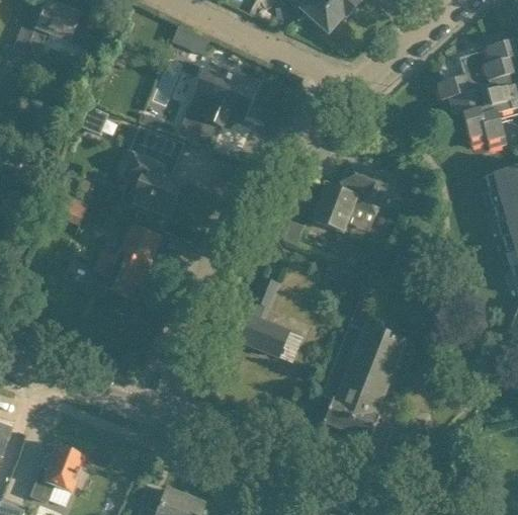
[(44,0),(37,18),(28,43),(40,48),(47,31),(70,40),(85,46),(86,44),(93,25),(78,19),(80,14),(44,0)]
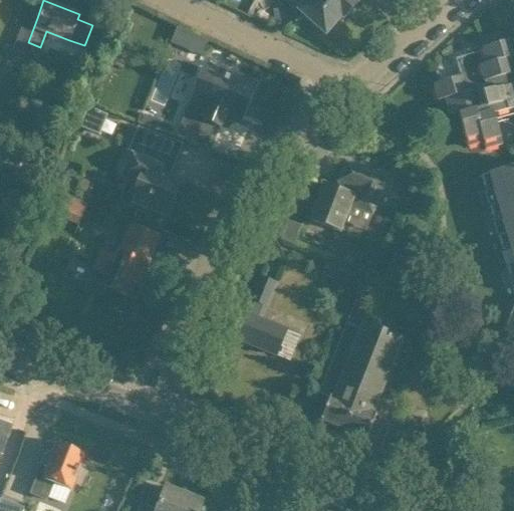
[(304,0),(299,6),(298,7),(324,30),(340,13),(343,16),(356,1),(355,0),(304,0)]
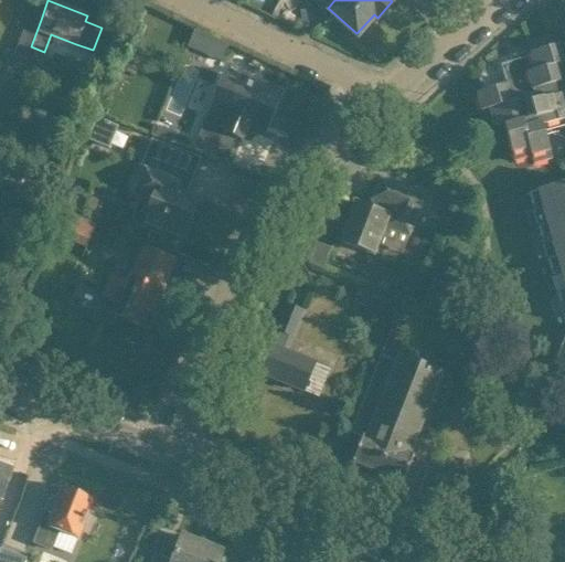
[(194,29),(188,45),(222,60),(227,44),(194,29)]
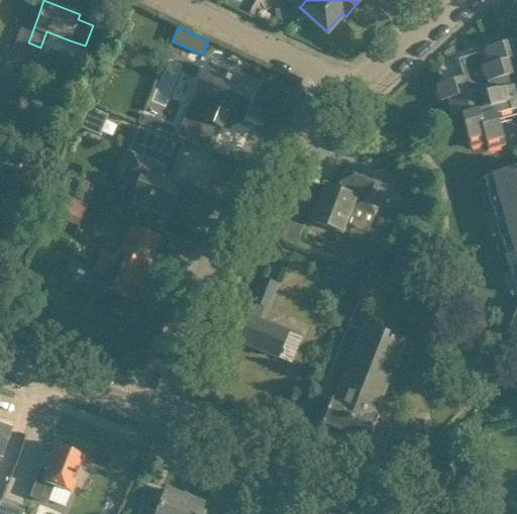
[(516,164),(498,171),(498,170),(483,175),(483,177),(486,176),(516,285),(516,310),(509,331),(514,332),(509,346),(516,349),(516,45),(512,47),(510,40),(507,41),(504,31),(482,37),(486,53),(462,60),(459,64),(464,79),(461,80),(460,77),(436,84),(440,100),(449,98),(453,112),(461,110),(472,145),(487,140),(489,146),(506,141),(498,114),(502,112),(509,117),(510,119),(516,122),(516,164)]
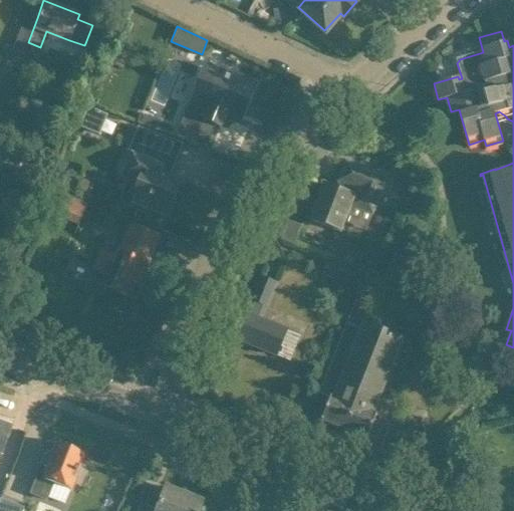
[(14,45),(0,81),(0,106),(6,93),(8,94),(13,80),(24,84),(31,69),(24,65),(29,51),(14,45)]
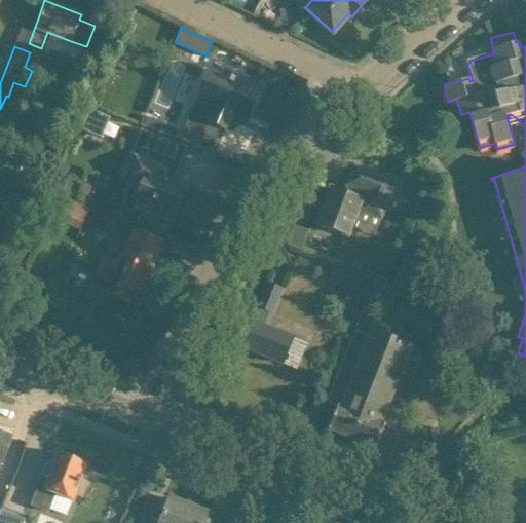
[(182,132),(213,144),(221,125),(225,127),(231,113),(246,119),(252,104),(260,85),(236,75),(234,79),(210,69),(202,83),(182,132)]
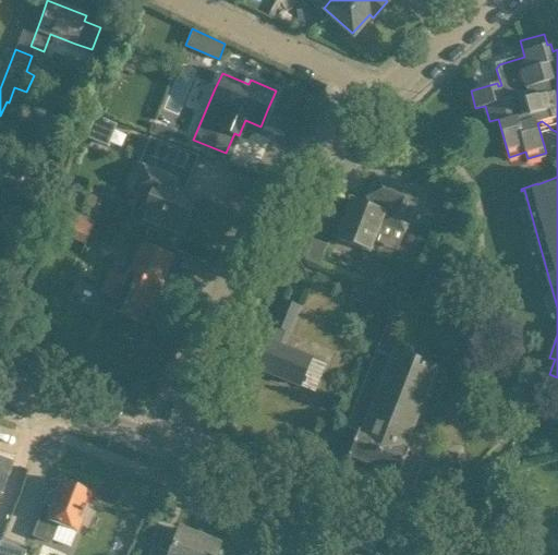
[(86,135),(107,143),(116,123),(95,115),(86,135)]
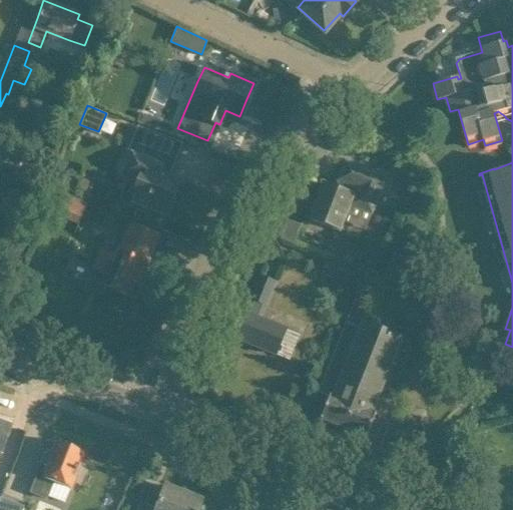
[(143,113),(140,120),(155,126),(158,119),(143,113)]
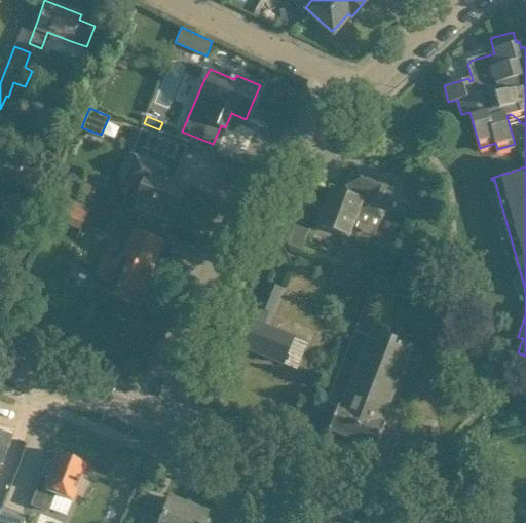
[(176,161),(136,139),(128,156),(135,158),(126,176),(141,182),(130,207),(152,215),(154,210),(172,217),(174,213),(175,211),(178,203),(179,200),(185,185),(168,178),(176,161)]
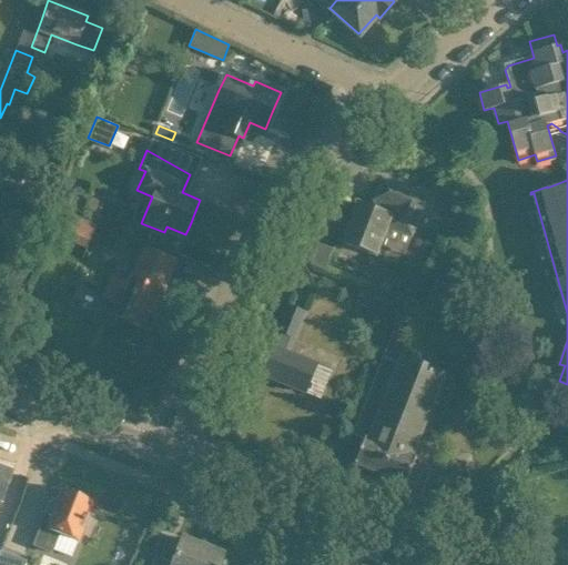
[(374,198),(372,205),(416,223),(419,213),(427,192),(382,173),(373,197),(374,198)]
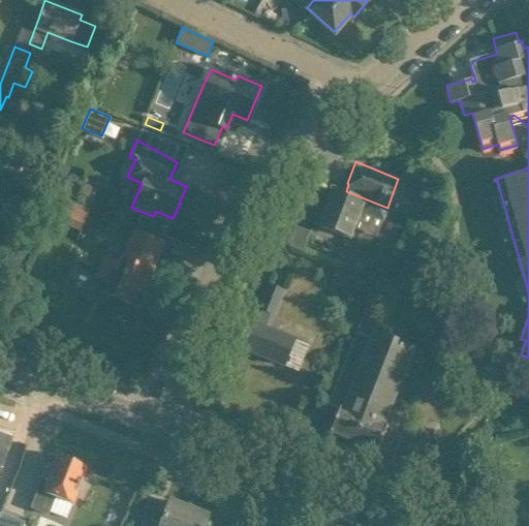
[(407,188),(418,192),(423,181),(411,176),(407,188)]
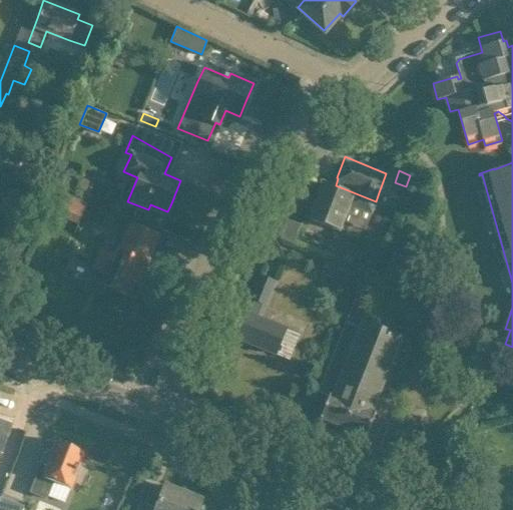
[(53,171),(49,183),(64,189),(69,177),(53,171)]
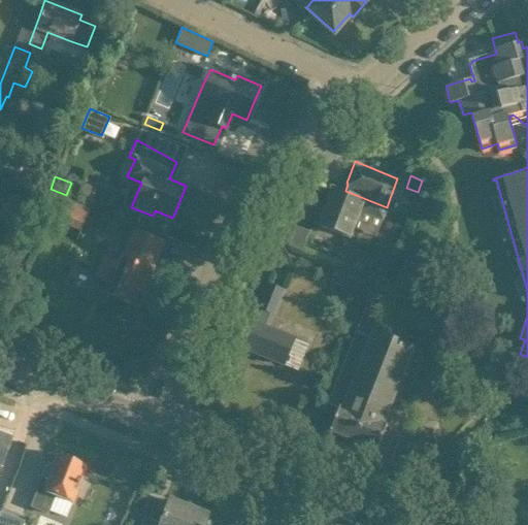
[(387,207),(345,191),(332,186),(318,221),(350,234),(360,207),(383,217),(387,207)]
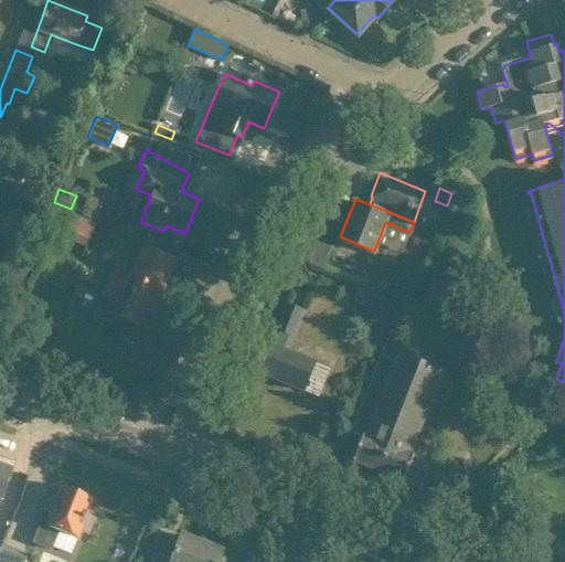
[(57,234),(86,246),(96,222),(67,210),(57,234)]
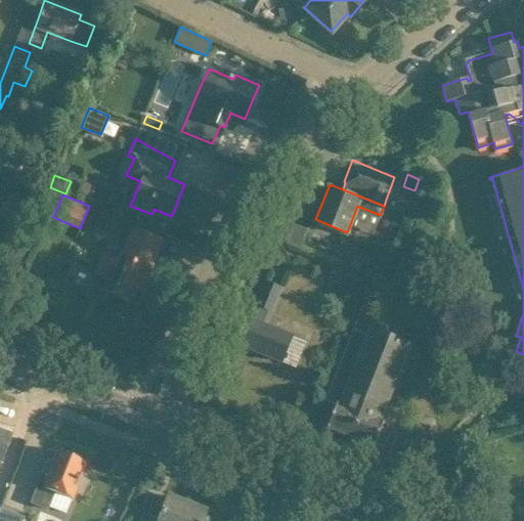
[(103,254),(99,264),(92,284),(131,299),(136,287),(142,289),(163,237),(143,229),(132,225),(119,259),(103,254)]
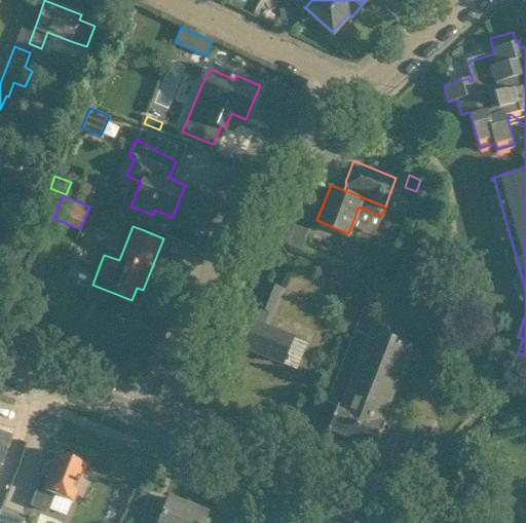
[(393,257),(378,251),(369,274),(384,281),(393,257)]
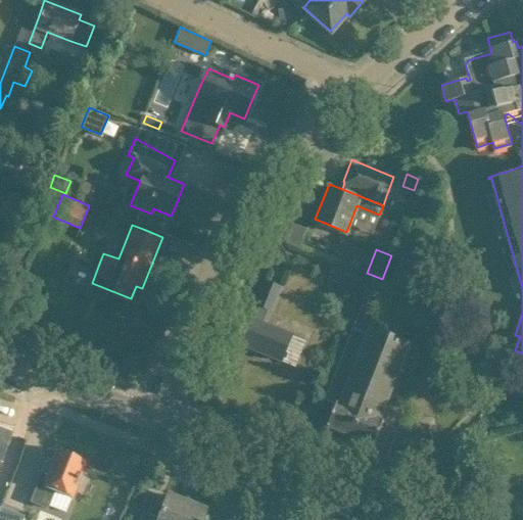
[(327,277),(360,289),(365,277),(360,275),(361,272),(332,262),(327,277)]
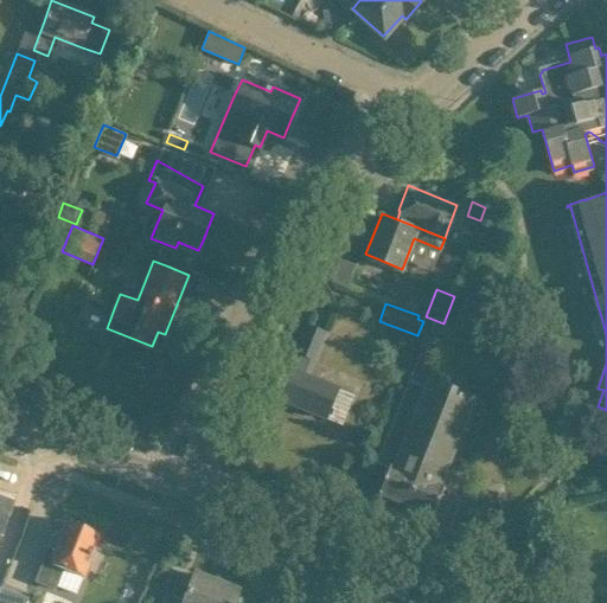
[(338,386),(308,374),(315,357),(314,357),(325,331),(308,325),(280,398),(326,416),(338,386)]
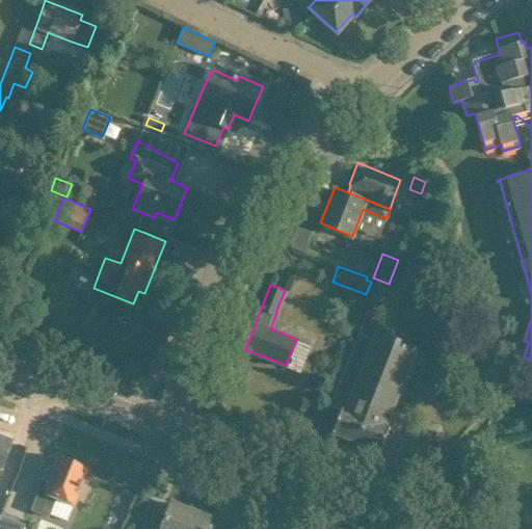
[(329,404),(337,406),(341,408),(333,431),(380,449),(389,427),(394,429),(399,415),(391,412),(416,346),(406,343),(410,332),(389,323),(384,333),(381,332),(388,314),(367,307),(357,332),(329,404)]
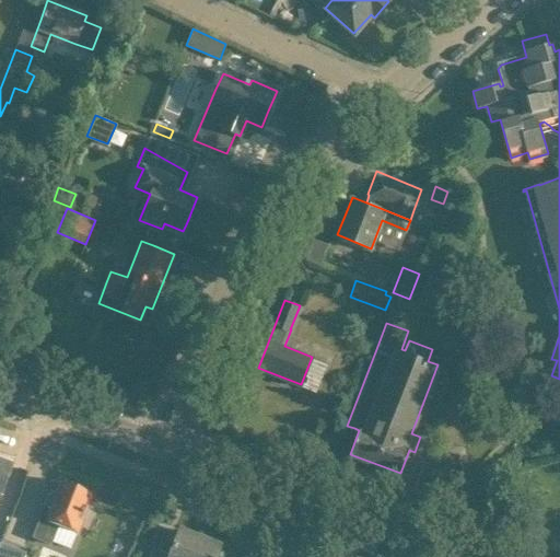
[(0,456),(0,517),(8,520),(18,495),(3,488),(13,462),(0,456)]
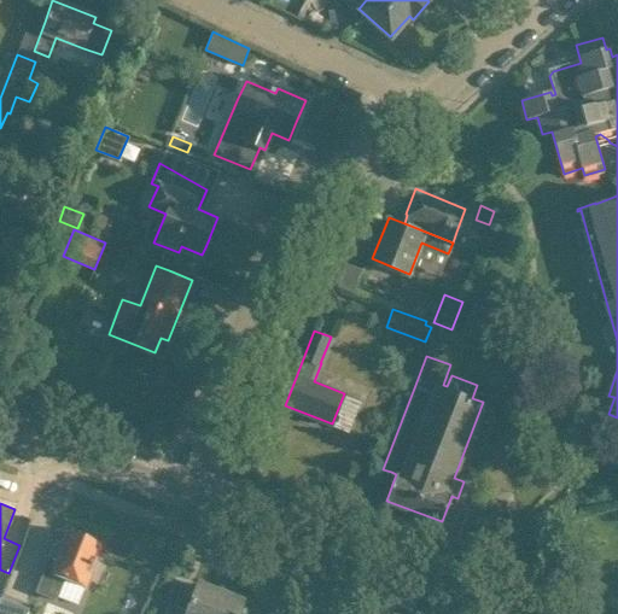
[(93,567),(91,566),(99,543),(69,531),(63,544),(56,542),(38,589),(56,596),(56,595),(77,603),(85,584),(87,585),(93,567)]
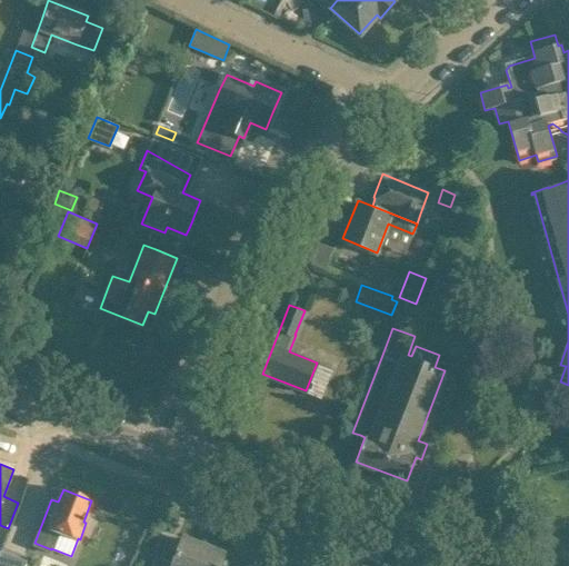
[(156,555),(151,565),(218,565),(225,553),(182,537),(173,562),(156,555)]
